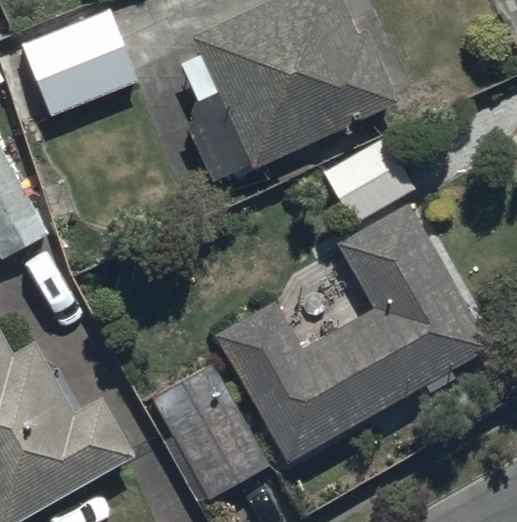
[(342,0),(269,0),(194,35),(254,167),(399,102),(365,27),(356,31),(342,0)]
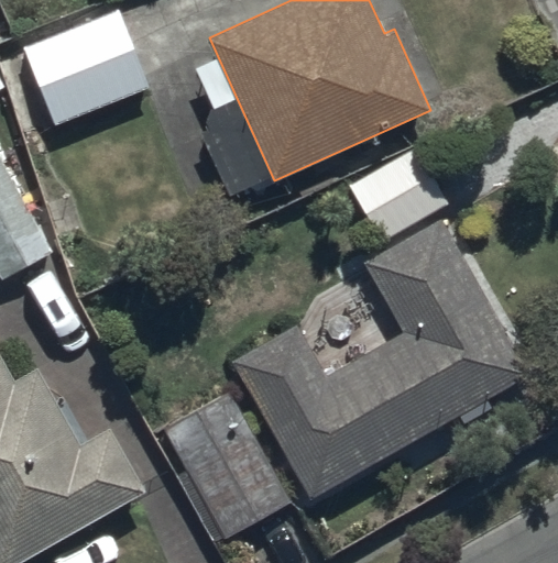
[(118,11),(21,48),(52,124),(148,88),(118,11)]
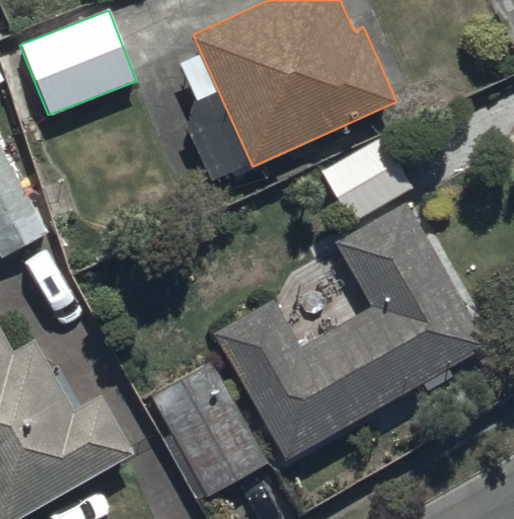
[(413,188),(381,134),(320,170),(352,223),(413,188)]
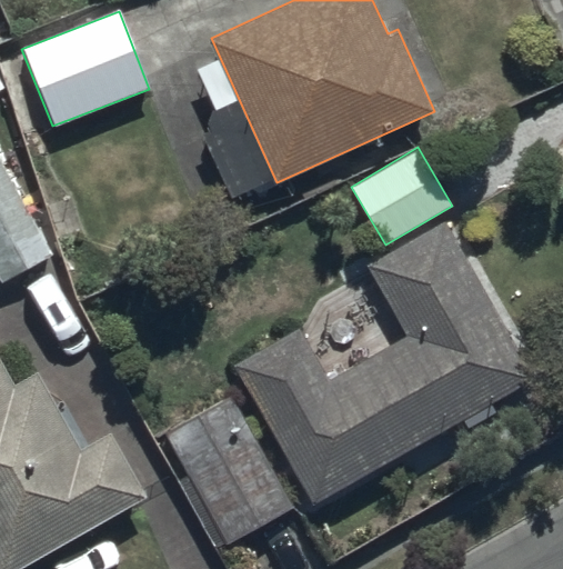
[(51,255),(0,168),(0,285),(51,255)]
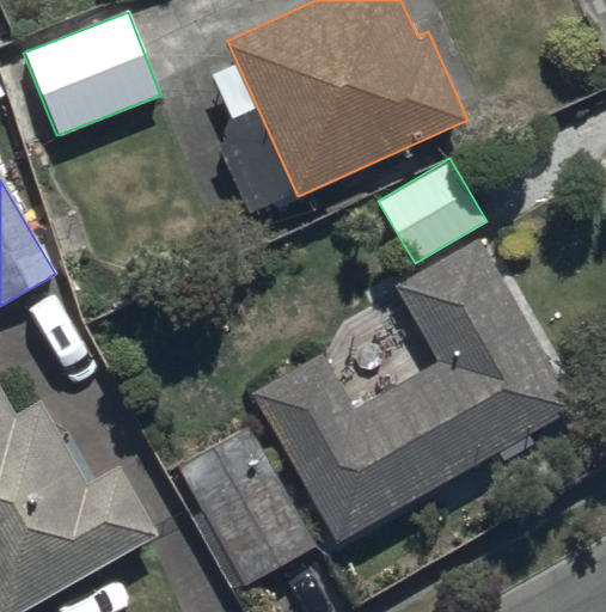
[(579,408),(479,238),(397,282),(438,357),(352,404),(323,350),(252,389),(336,542),(497,454),(502,463),(536,445),(530,434),(579,408)]
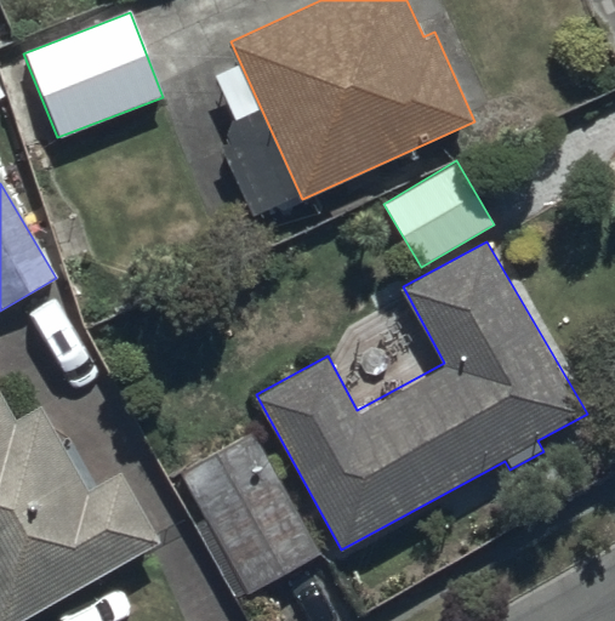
[(0,620),(15,620),(163,540),(125,472),(92,490),(44,404),(16,419),(0,392),(0,620)]
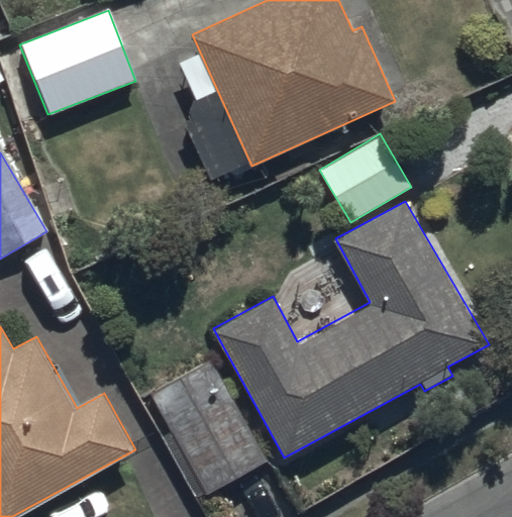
[(267,462),(210,357),(141,395),(198,500),(267,462)]
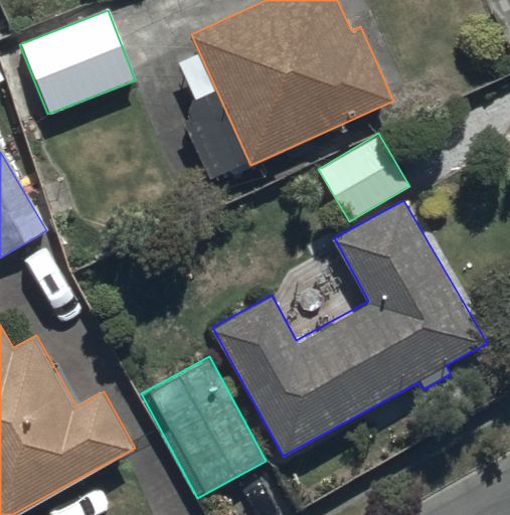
All buildings are outlined.
